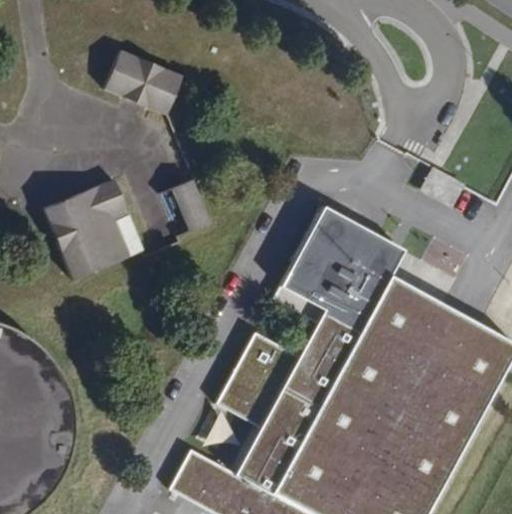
[(186,69),(121,42),(103,86),(167,114),(186,69)]
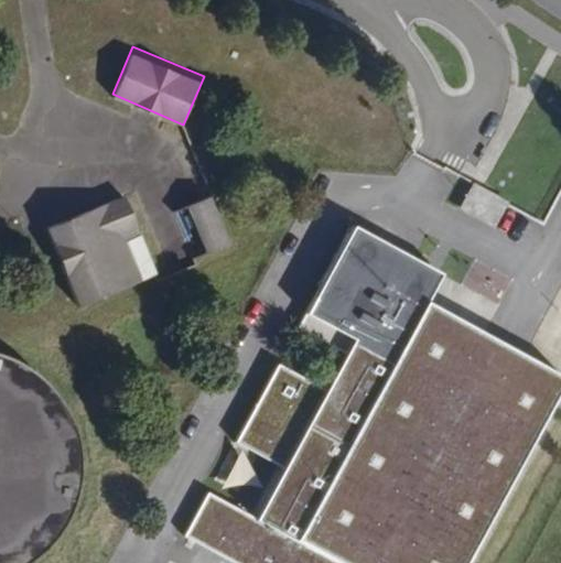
[(159,280),(126,187),(22,225),(55,317),(159,280)]
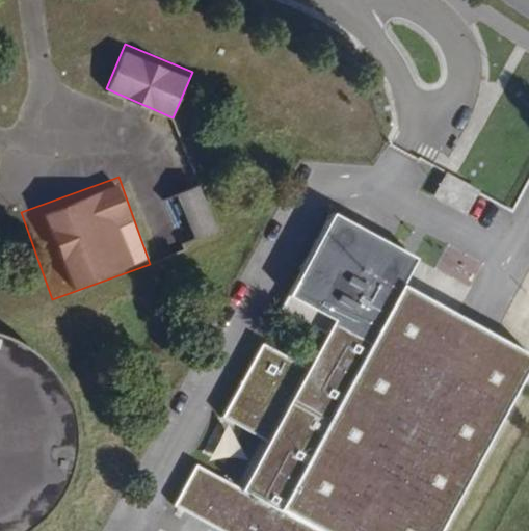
[(201,190),(176,200),(193,248),(218,239),(201,190)]
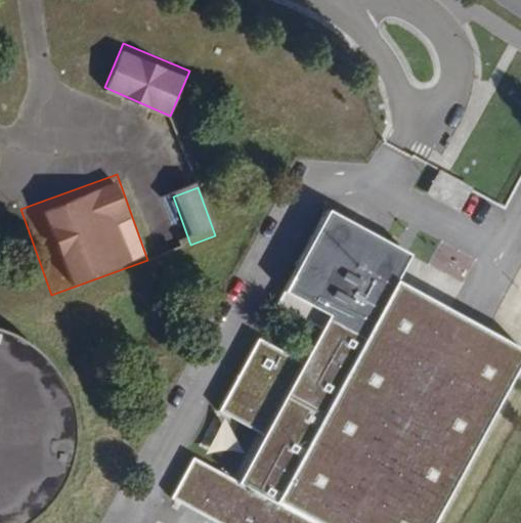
[(437,522),(520,365),(520,345),(473,319),(396,276),(410,253),(334,211),(329,218),(327,217),(303,261),(305,262),(281,305),(327,330),(308,363),(305,367),(261,344),(226,407),(270,432),(268,436),(243,482),(199,459),(176,498),(220,522),(437,522)]
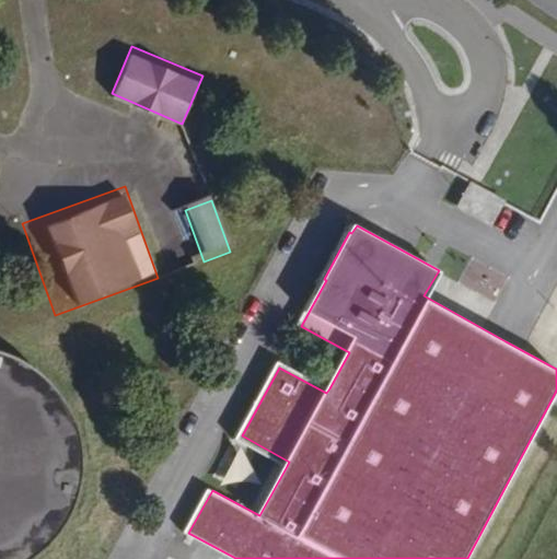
[(329,388),(281,362),(279,368),(326,393),(329,388)]
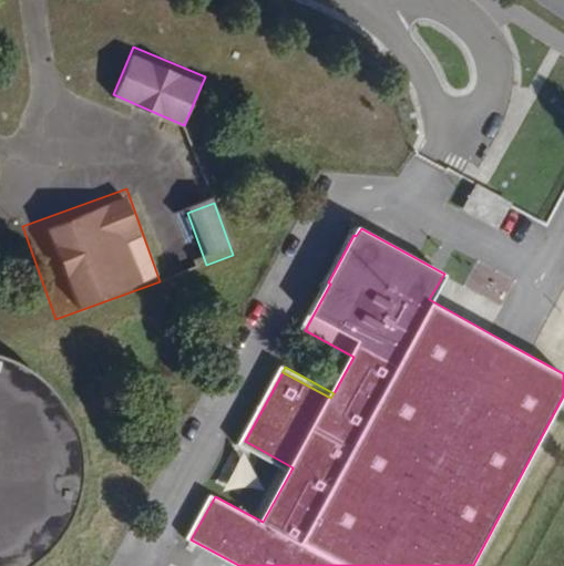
[(50,513),(60,470),(29,393),(8,389),(3,377),(0,376),(0,531),(3,532),(50,513)]
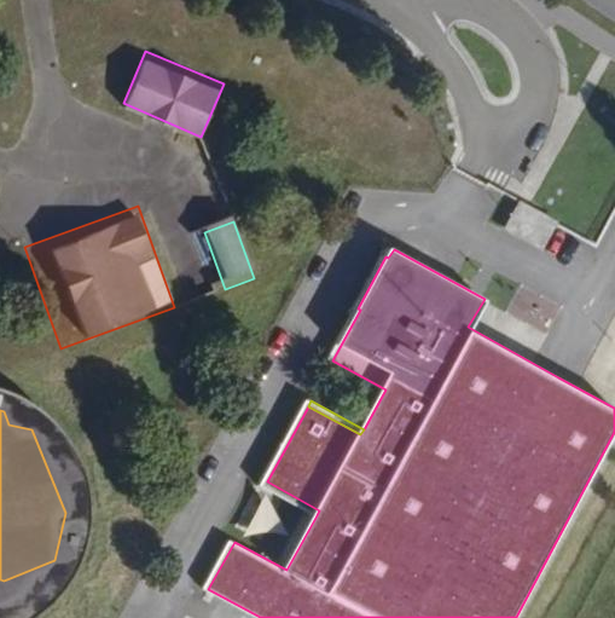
[(319,510),(267,481),(265,486),(317,515),(319,510)]
